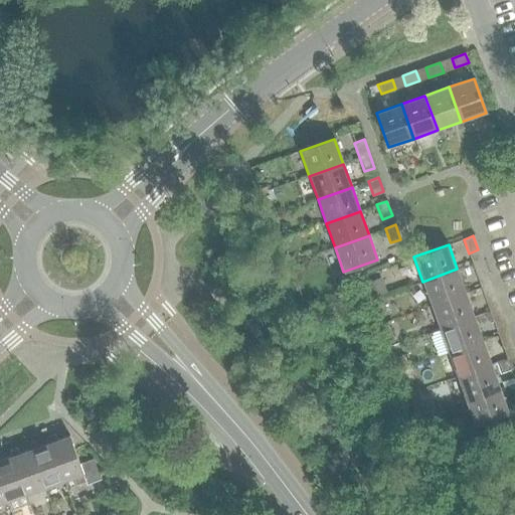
[(478,278),(487,275),(482,260),(473,264),(478,278)]
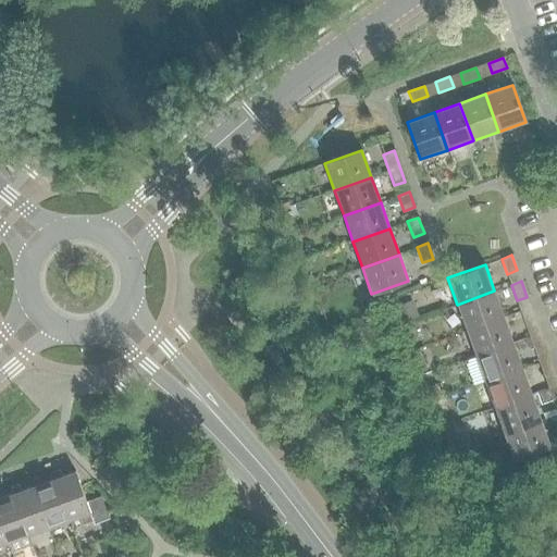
[(494,291),(457,305),(467,330),(504,317),(494,291)]
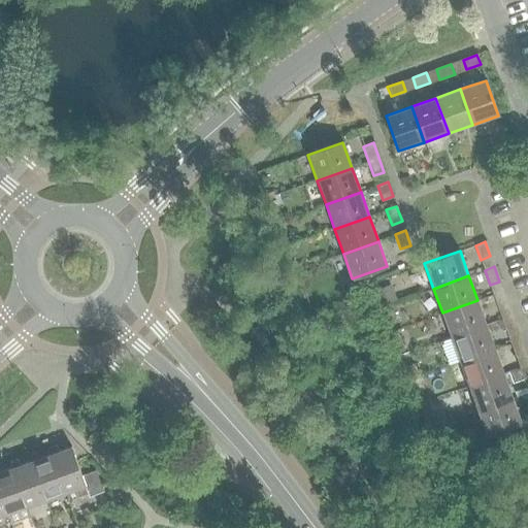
[(375,290),(381,305),(395,300),(390,285),(375,290)]
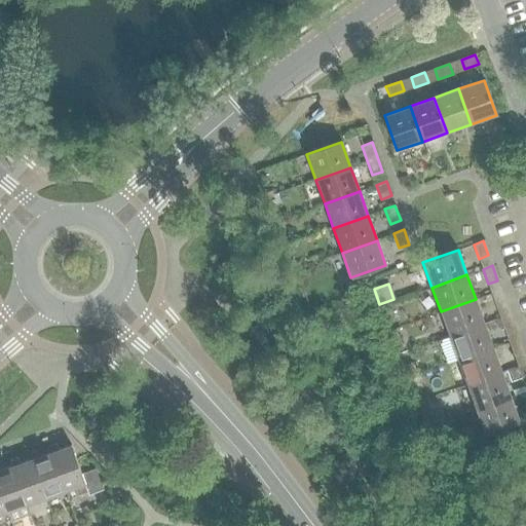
[(497,308),(506,304),(501,290),(491,293),(497,308)]
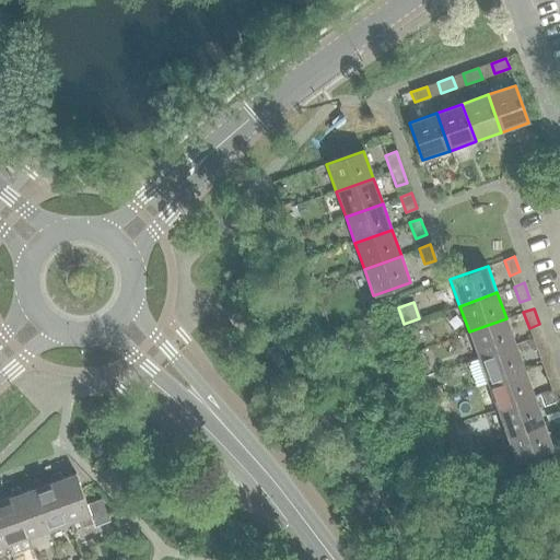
[(469,331),(478,358),(516,345),(506,318),(469,331)]
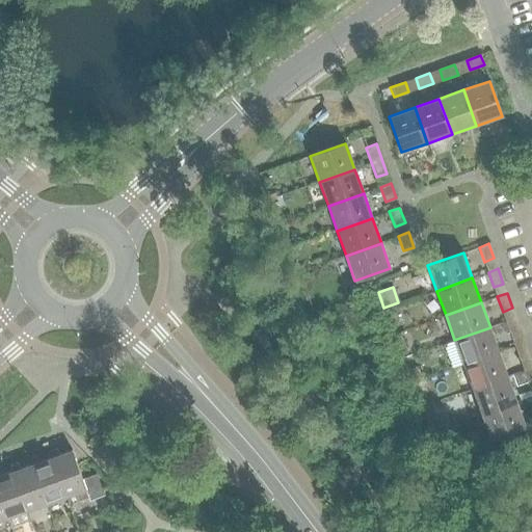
[(511,336),(521,333),(515,318),(506,321),(511,336)]
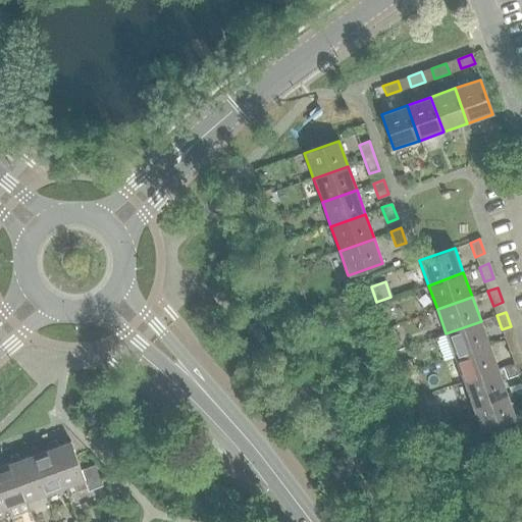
[(446,333),(455,357),(489,345),(481,321),(446,333)]
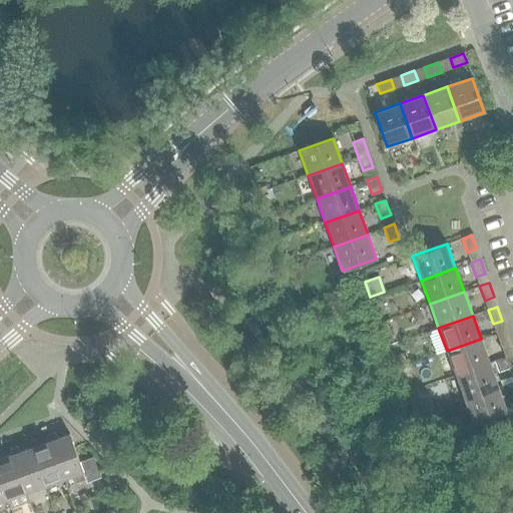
[(379,325),(385,342),(392,339),(386,322),(379,325)]
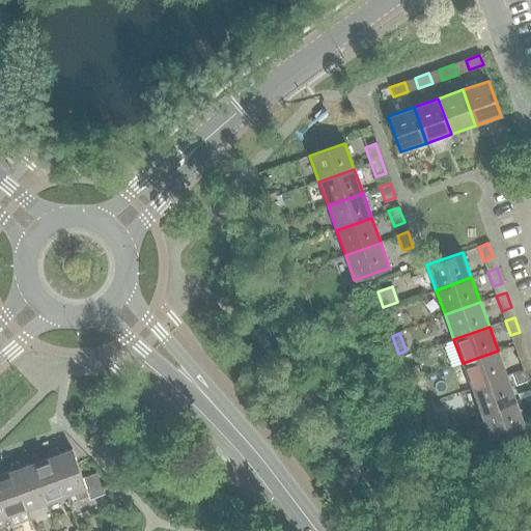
[(520,360),(529,356),(524,341),(513,345),(520,360)]
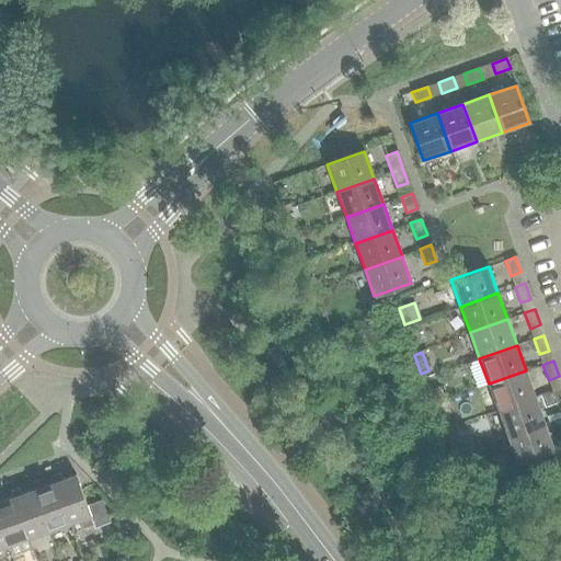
[(489,384),(499,410),(536,397),(526,370),(489,384)]
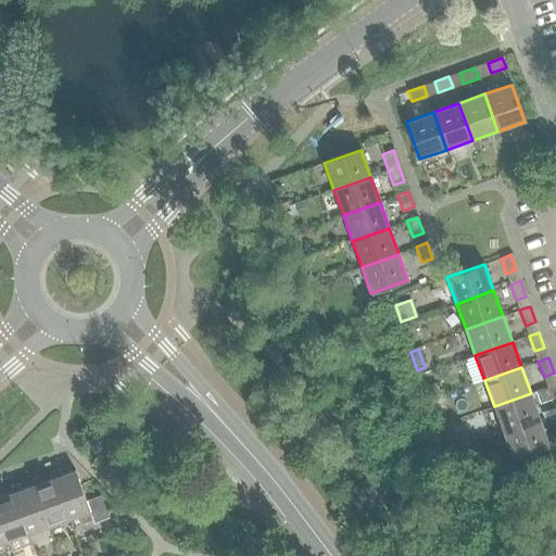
[(546,388),(535,392),(540,403),(551,400),(546,388)]
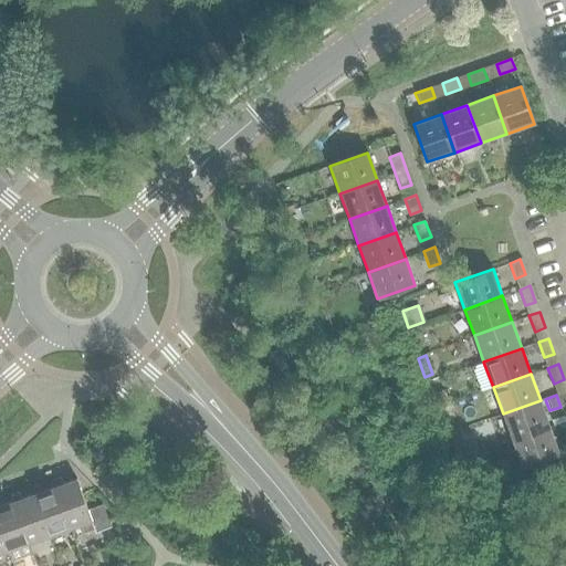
[(503,413),(512,440),(551,427),(541,400),(503,413)]
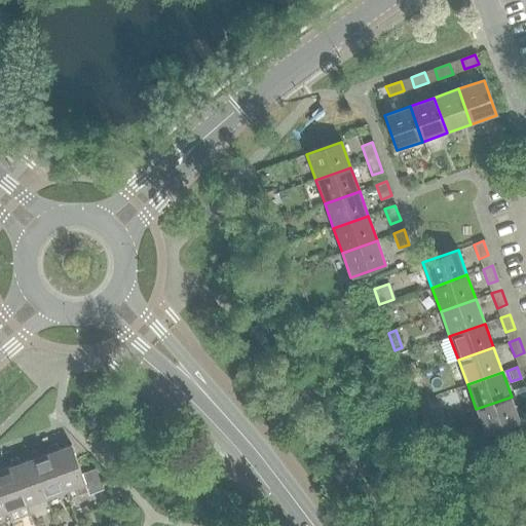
[(512,397),(476,409),(485,435),(520,421),(512,397)]
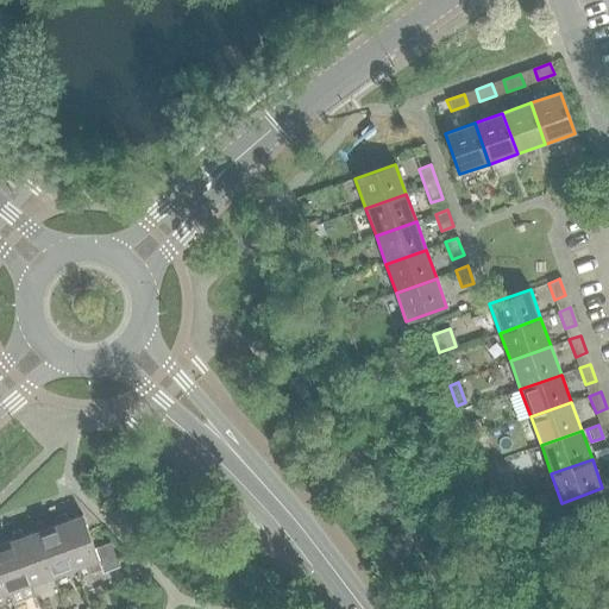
[(490,489),(497,487),(503,484),(495,463),(490,464),(482,468),(490,489)]
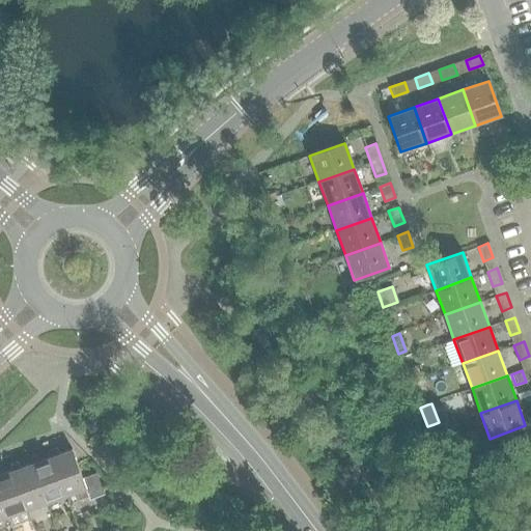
[(51,456),(64,496),(85,488),(71,449),(58,454),(56,448),(49,450),(51,456)]
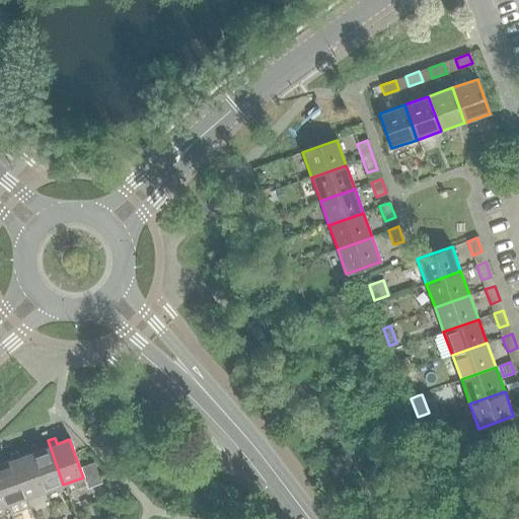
[(28,447),(30,453),(45,492),(63,485),(50,446),(38,450),(35,445),(28,447)]
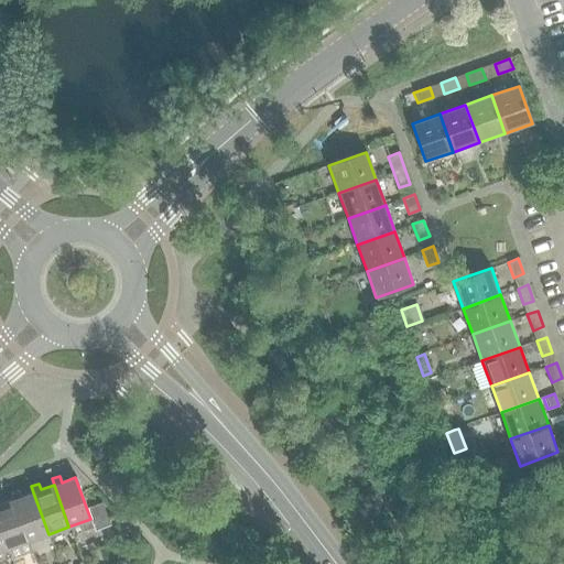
[(10,494),(12,500),(12,499),(28,542),(49,534),(33,492),(20,497),(18,490),(10,494)]
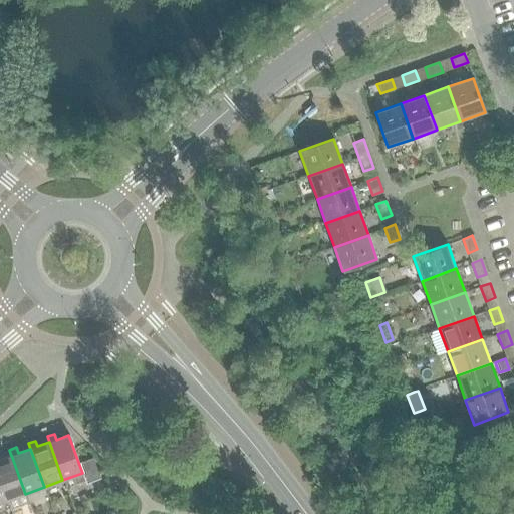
[(25,494),(11,455),(11,456),(0,459),(0,482),(6,501),(9,510),(28,503),(25,494)]
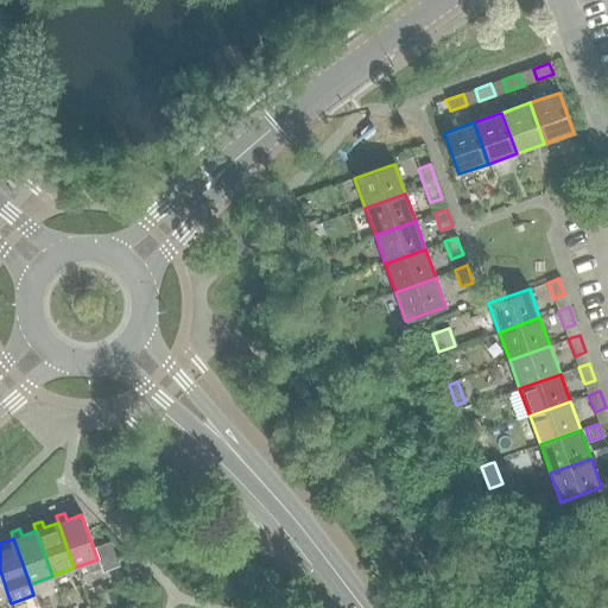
[(109,542),(94,546),(102,571),(118,567),(109,542)]
